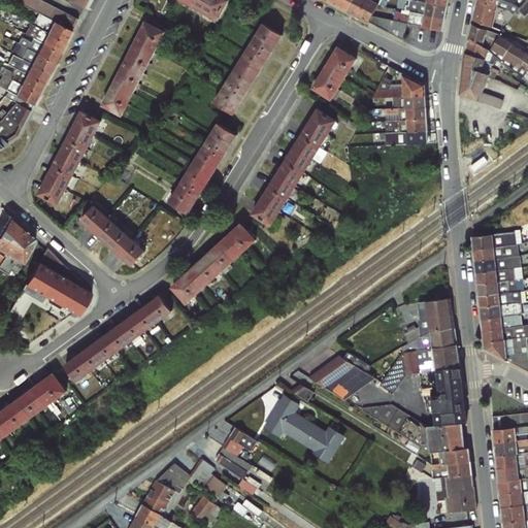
[(11,0),(43,17),(72,30),(78,19),(42,0),(11,0)]
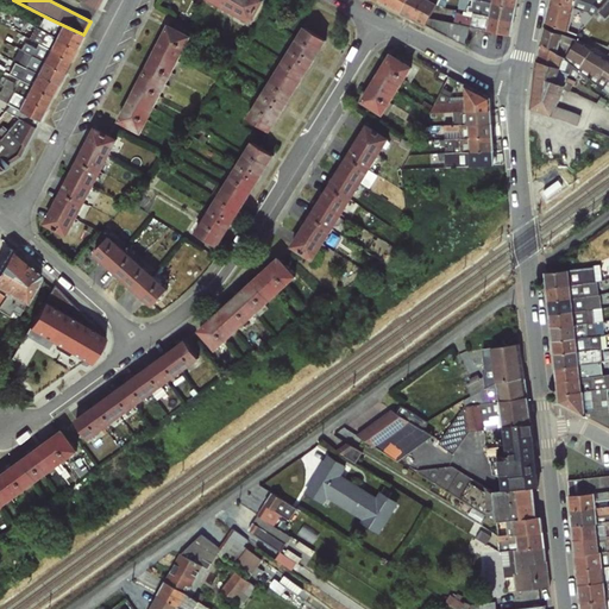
[(220,0),(218,5),(233,14),(240,0),(220,0)]
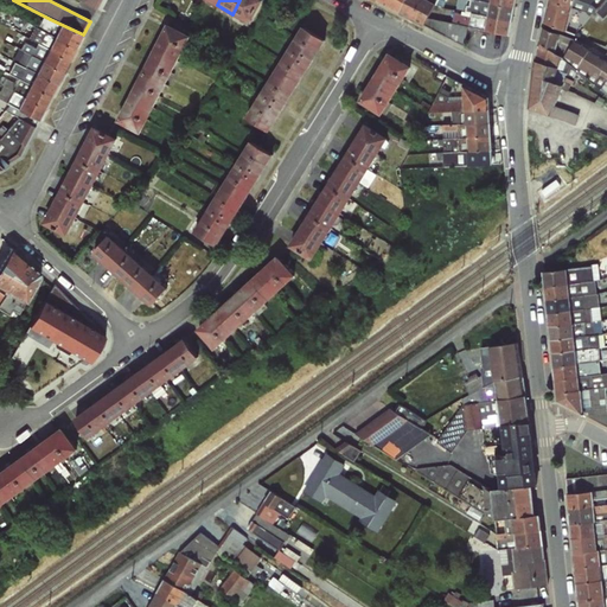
[(240,0),(232,14),(250,24),(263,0),(240,0)]
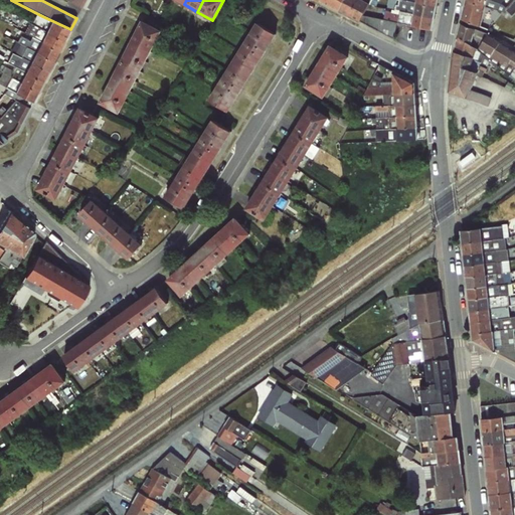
[(320,0),(339,10),(345,0),(320,0)]
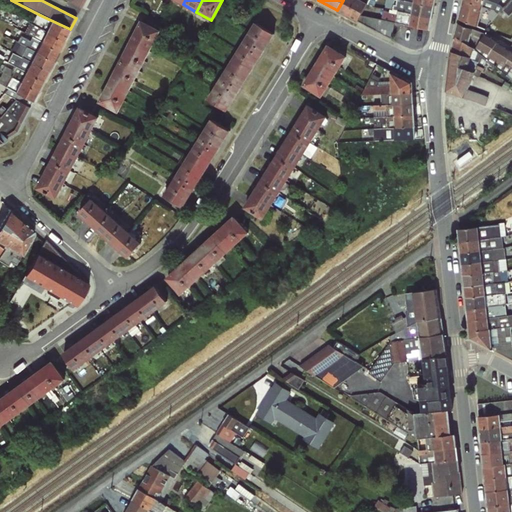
[(356,0),(343,0),(337,10),(348,16),(356,0)]
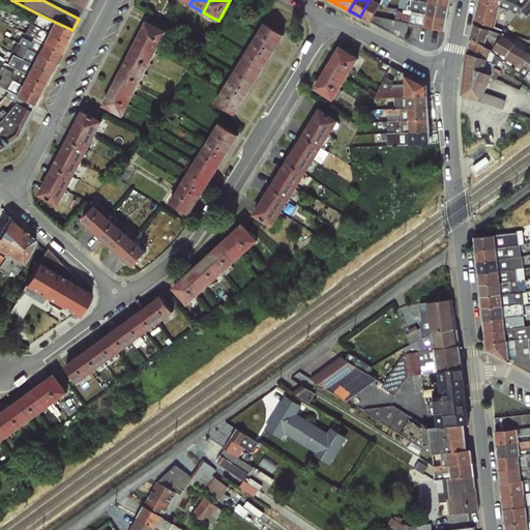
[(381,0),(369,0),(360,17),(371,22),(371,23),(405,40),(409,24),(394,20),(375,15),(381,0)]
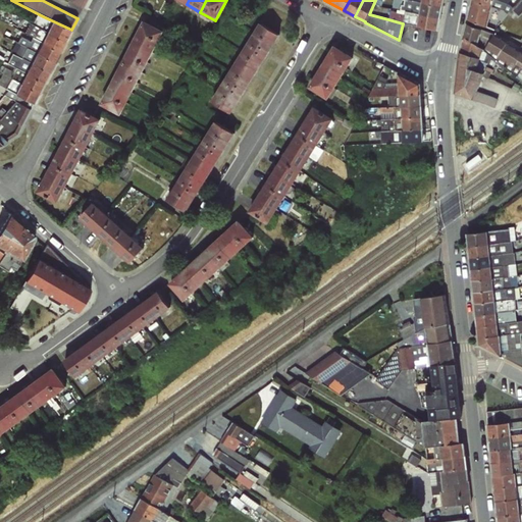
[(408,0),(401,0),(400,10),(440,18),(442,6),(408,0)]
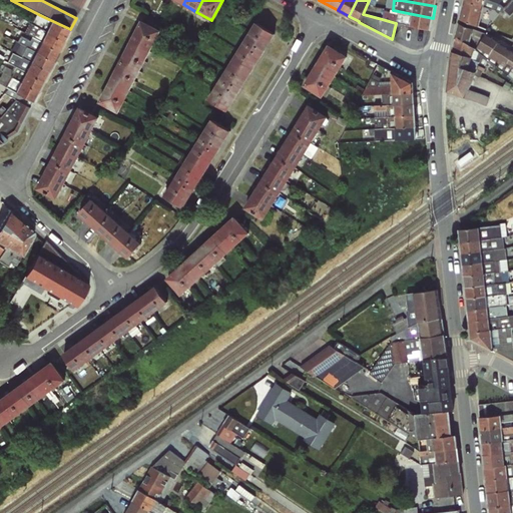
[(479,26),(483,7),(465,0),(461,19),(479,26)]
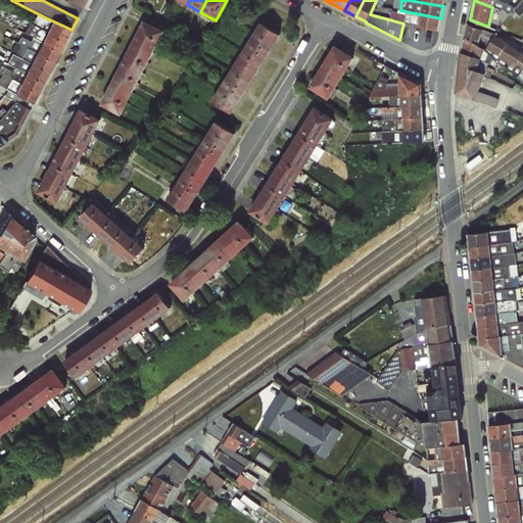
[(438,31),(441,18),(400,10),(398,9),(397,11),(391,10),(389,19),(403,24),(438,31)]
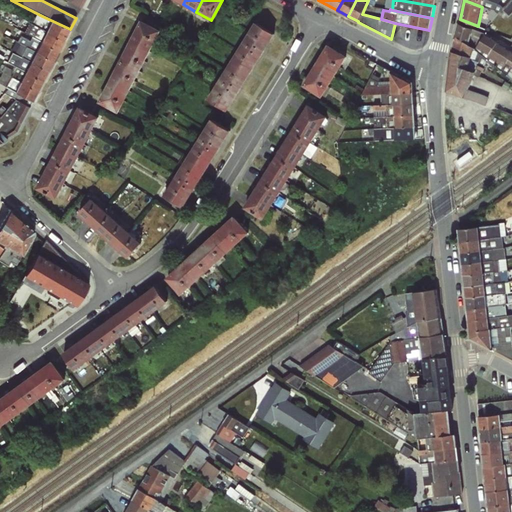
[(70,29),(42,16),(37,26),(65,39),(70,29)]
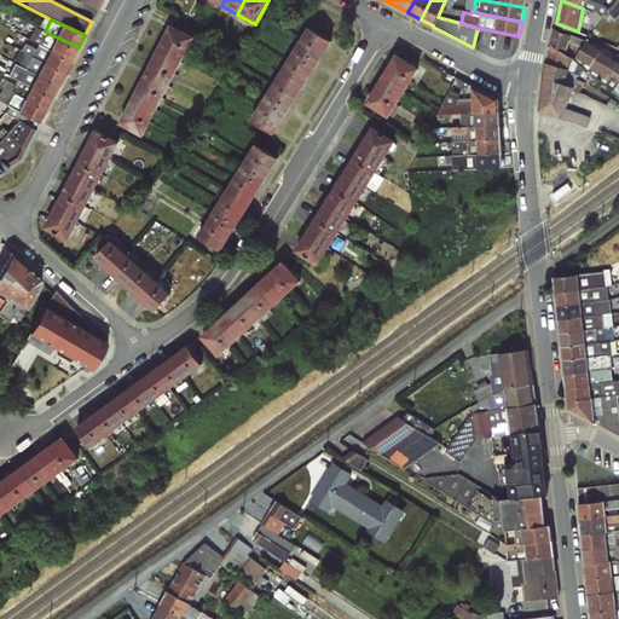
[(189,48),(195,36),(171,23),(165,36),(189,48)]
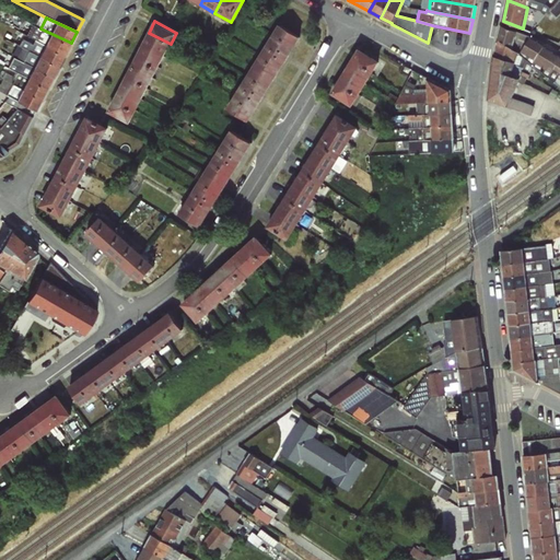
[(71,43),(41,28),(33,24),(26,35),(35,39),(66,54),(71,43)]
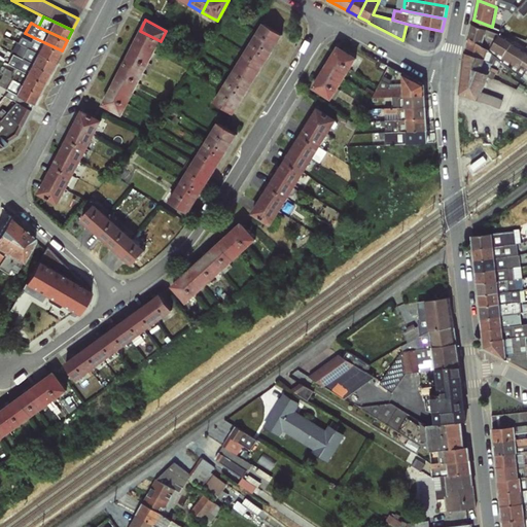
[(277,45),(284,35),(262,23),(256,32),(277,45)]
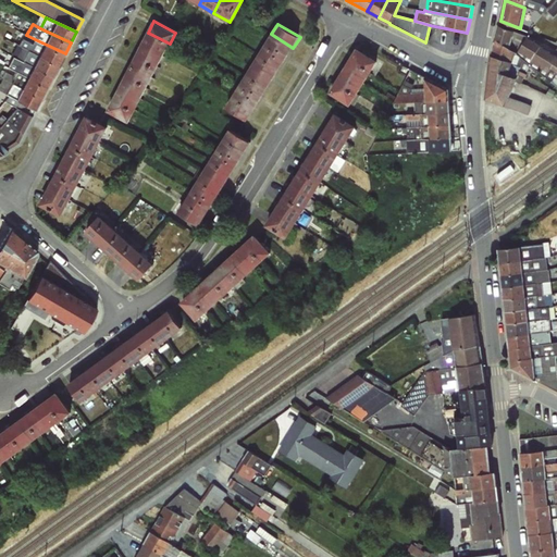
[(498,25),(495,40),(531,65),(541,46),(542,44),(529,35),(527,35),(498,25)]
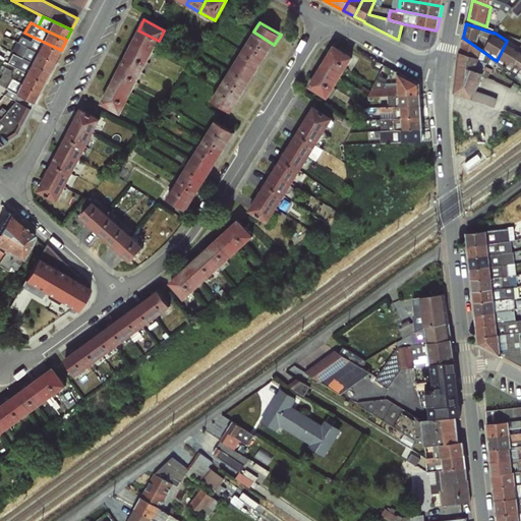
[(154,51),(159,41),(138,31),(132,41),(154,51)]
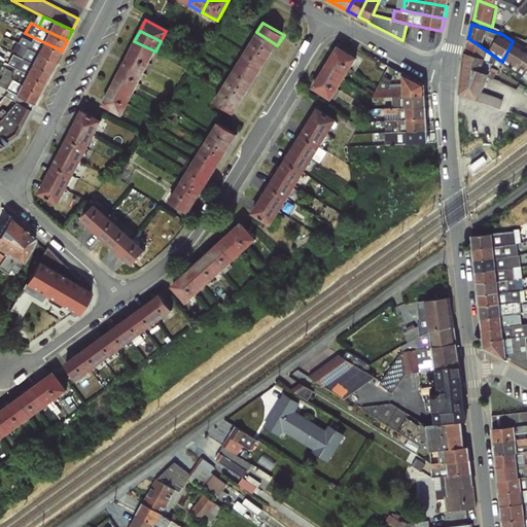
[(271,55),(277,45),(256,32),(250,42),(271,55)]
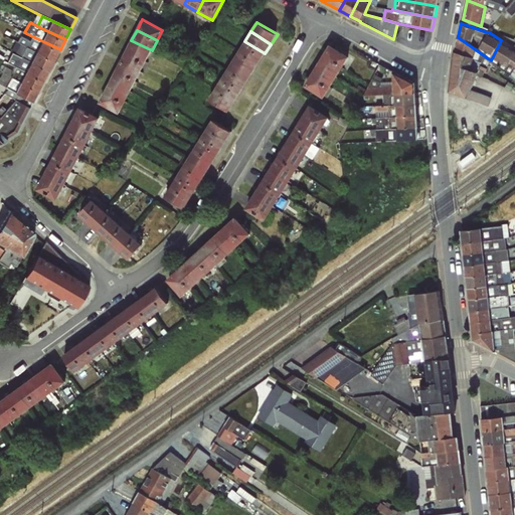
[(60,49),(32,36),(29,41),(21,36),(17,42),(19,43),(54,59),(60,49)]
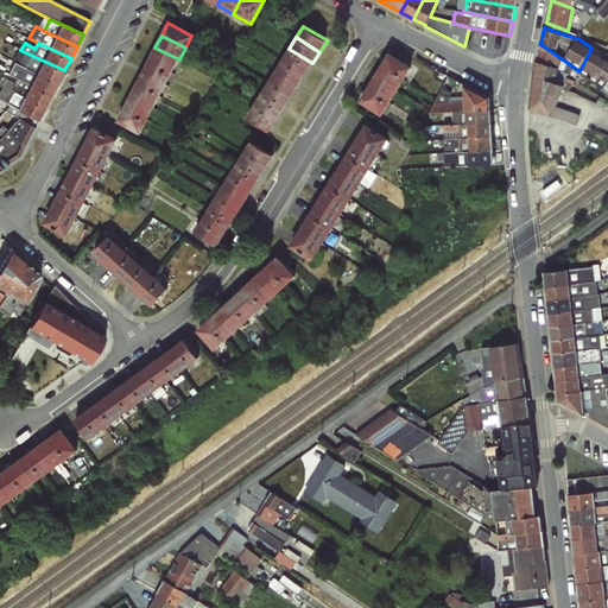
[(540,44),(537,62),(559,68),(575,81),(580,71),(540,44)]
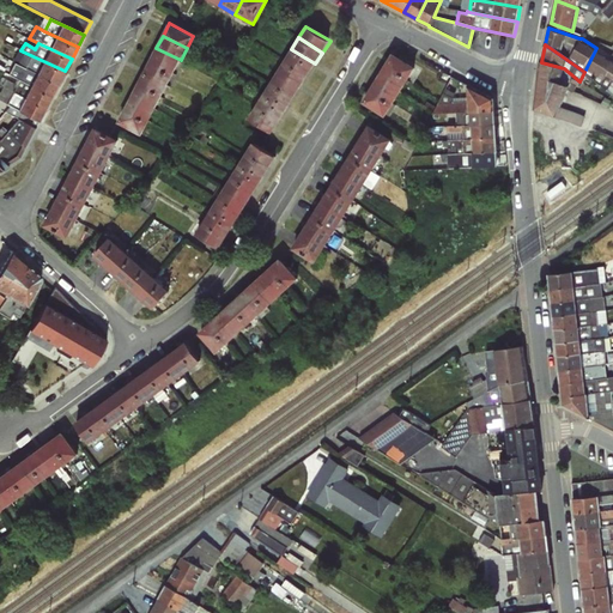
[(174,73),(181,60),(156,48),(150,60),(174,73)]
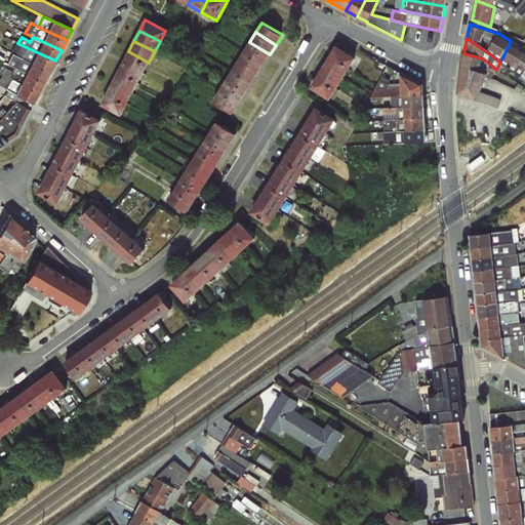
[(264,65),(270,54),(249,42),(243,52),(264,65)]
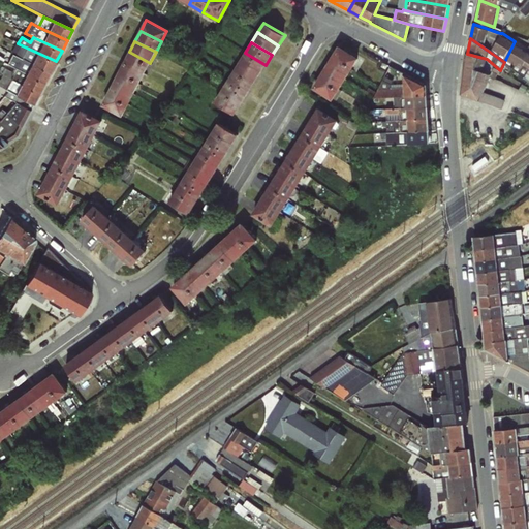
[(528,53),(514,43),(504,62),(528,82),(528,53)]
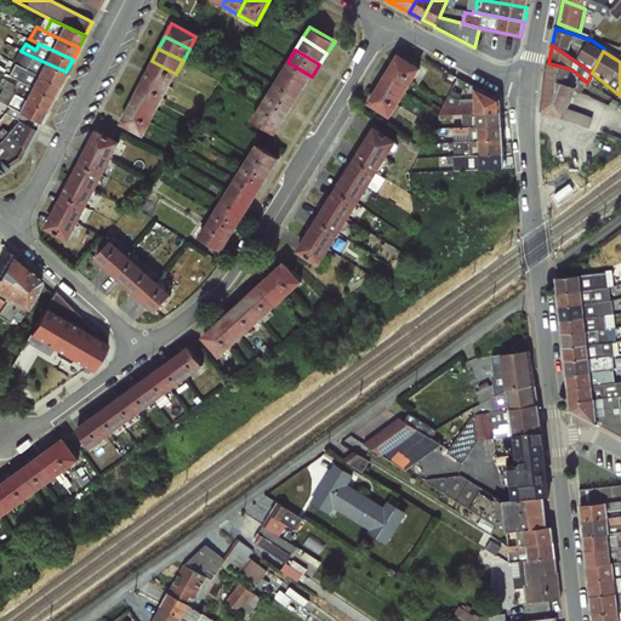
[(66,72),(23,52),(17,64),(60,85),(66,72)]
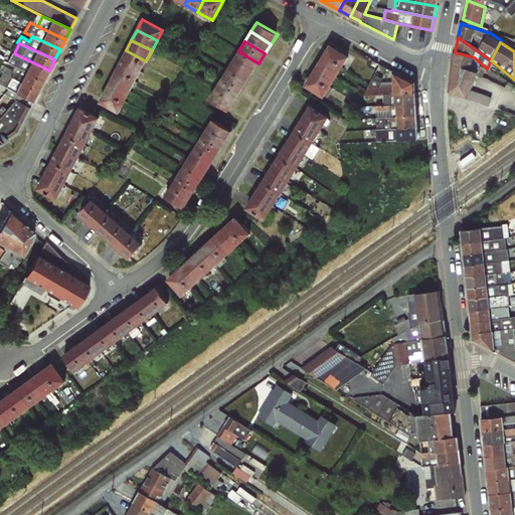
[(350,56),(330,44),(324,54),(343,67),(350,56)]
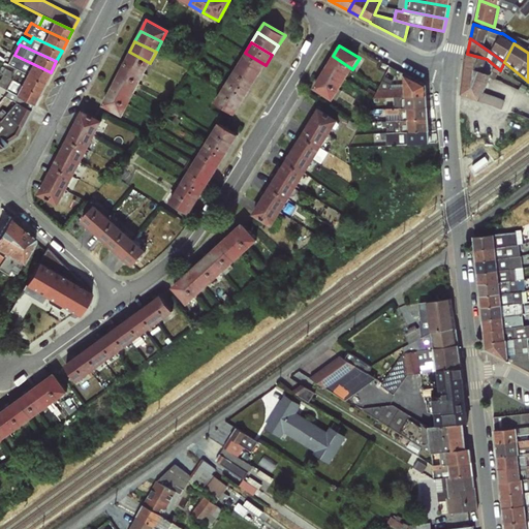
[(145,73),(150,63),(129,52),(124,63),(145,73)]
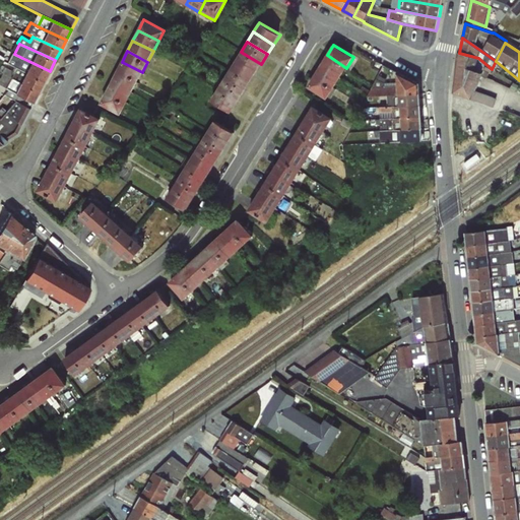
[(255,73),(261,64),(241,52),(235,61),(255,73)]
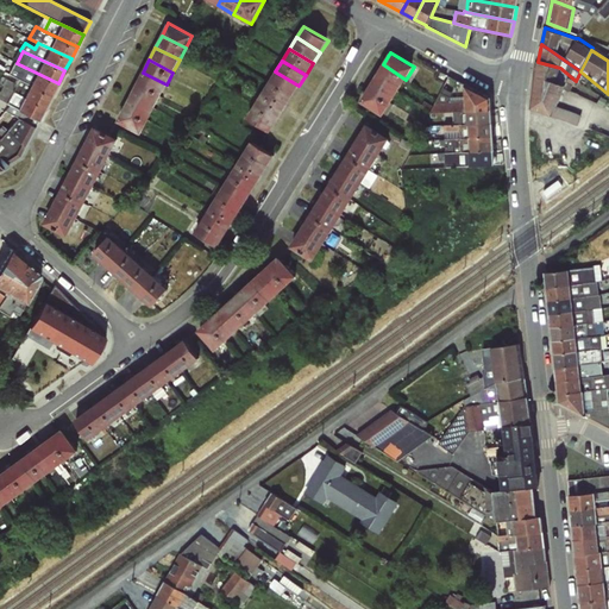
[(571,92),(576,81),(560,68),(538,62),(531,110),(577,126),(581,117),(557,107),(564,89),(571,92)]
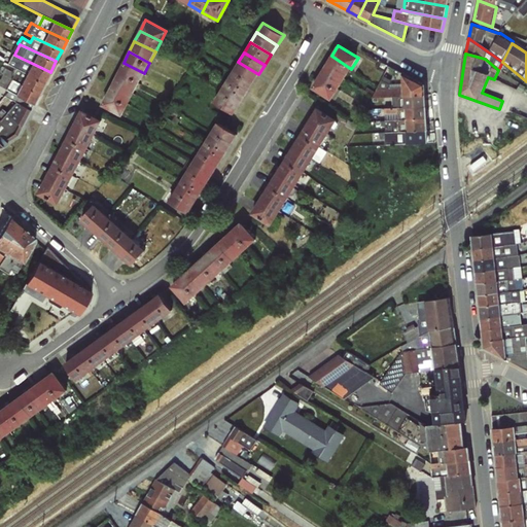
[(50,72),(14,55),(12,59),(10,58),(7,64),(13,67),(44,82),(50,72)]
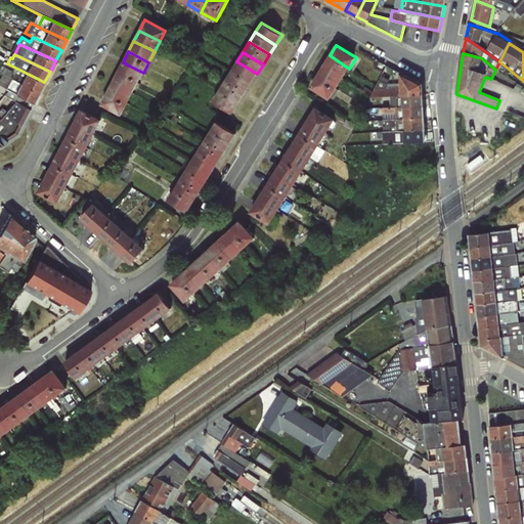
[(349,69),(330,55),(323,64),(343,78),(349,69)]
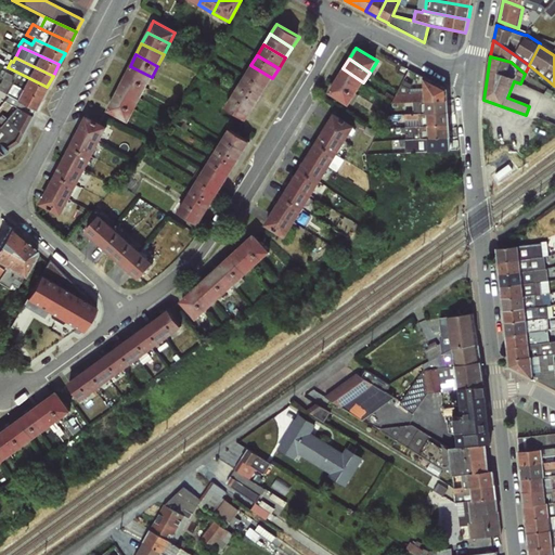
[(266,89),(272,78),(250,65),(244,76),(266,89)]
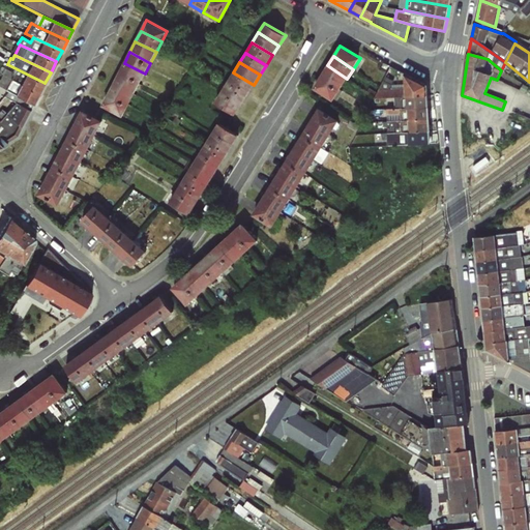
[(140,84),(145,74),(124,63),(118,74),(140,84)]
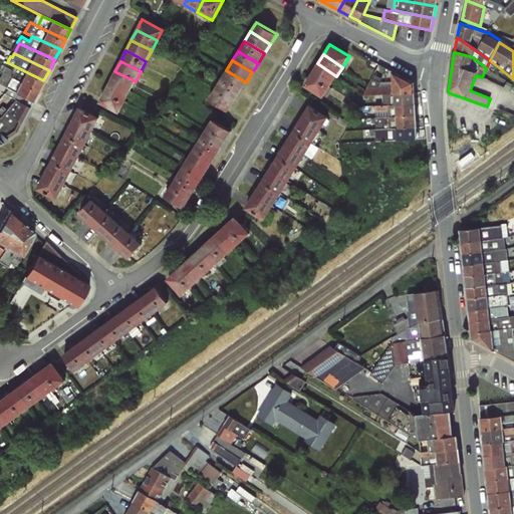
[(336,76),(317,63),(311,73),(329,86),(336,76)]
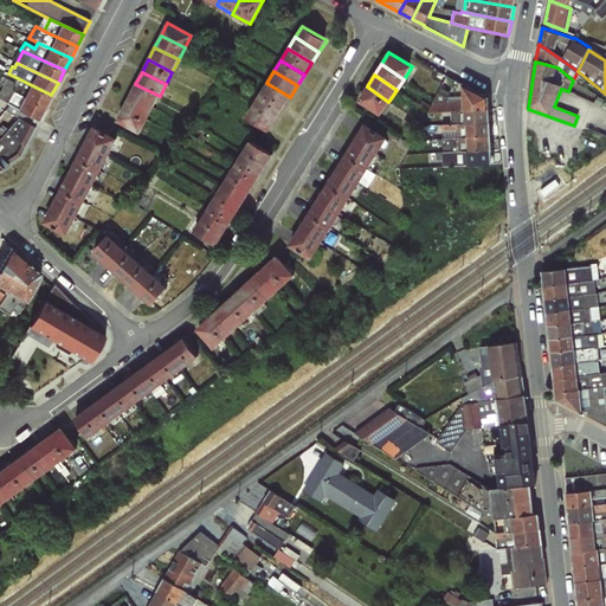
[(444,113),(489,109),(488,97),(463,83),(463,100),(447,101),(447,96),(455,81),(446,76),(427,113),(444,113)]
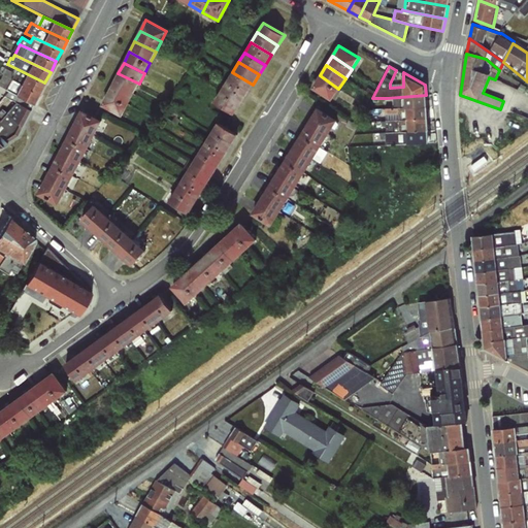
[(44,83),(13,67),(11,71),(4,68),(1,74),(2,74),(39,93),(44,83)]
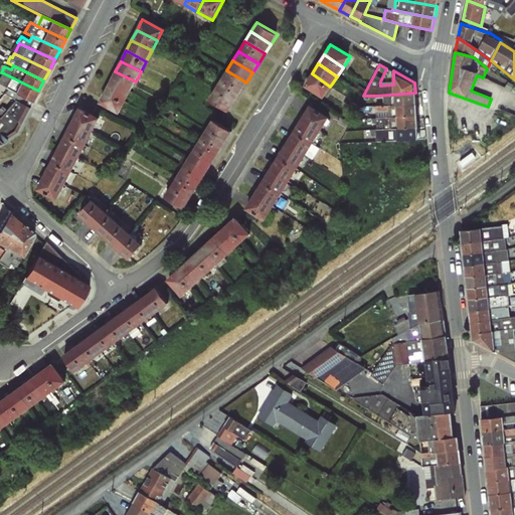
[(240,93),(246,82),(226,70),(220,79),(240,93)]
